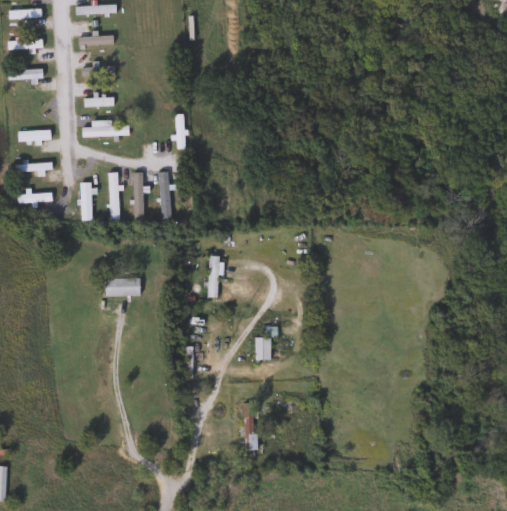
[(116,4),(116,14),(75,14),(75,4),(116,4)]
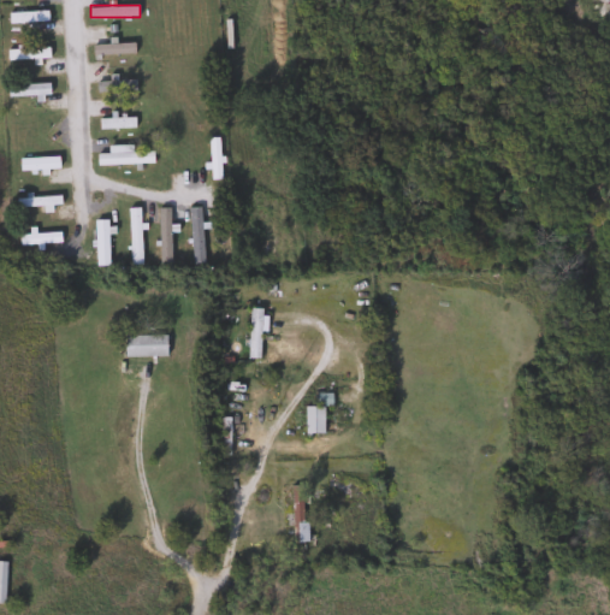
[(11,12),(49,12),(49,22),(11,22),(11,12)]
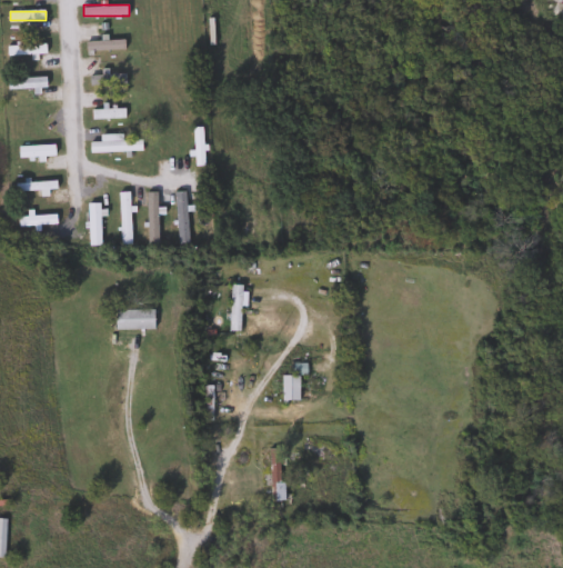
[(126,49),(88,49),(88,40),(126,40),(126,49)]
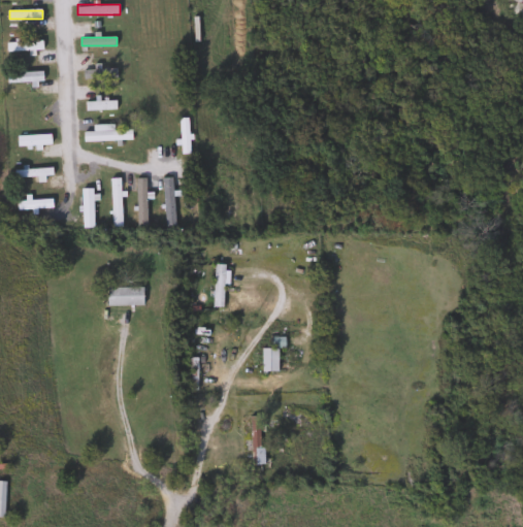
[(43,51),(7,51),(7,41),(43,41),(43,51)]
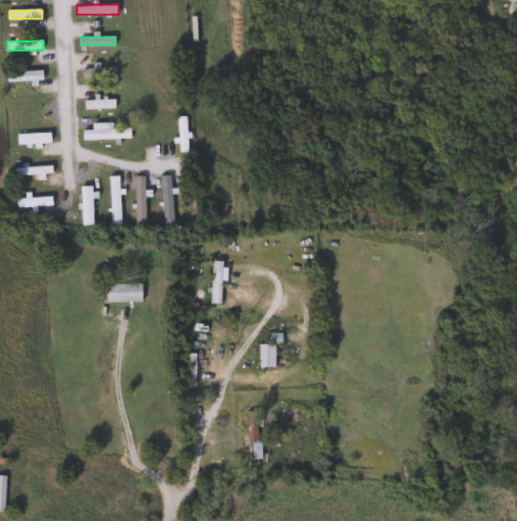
[(116,67),(116,76),(84,76),(84,67),(116,67)]
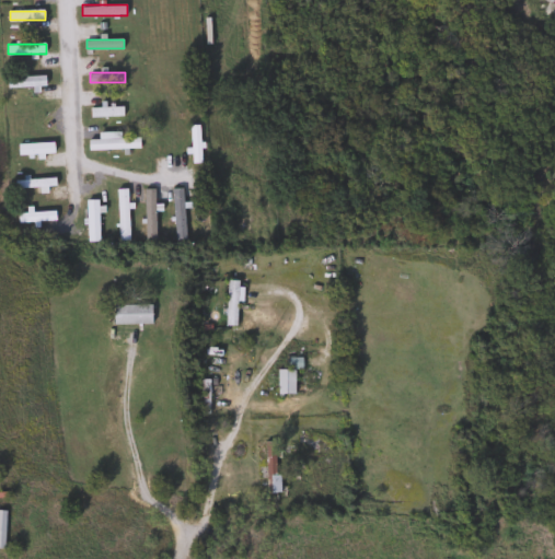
[(46,86),(9,86),(9,77),(46,77),(46,86)]
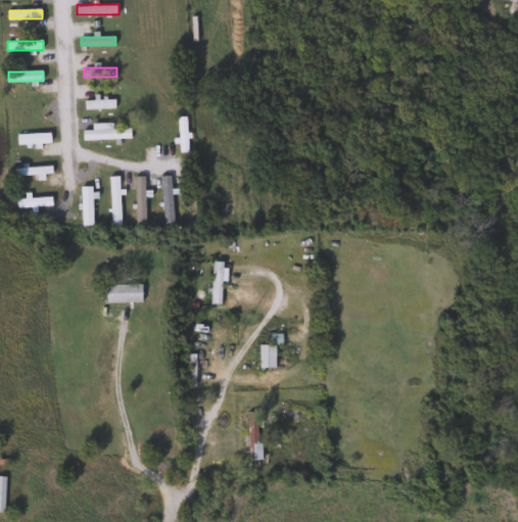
[(85,99),(115,99),(115,107),(85,107),(85,99)]
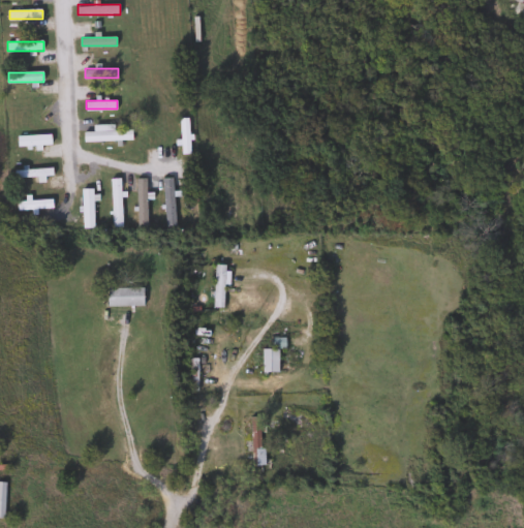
[(191,153),(183,154),(181,118),(189,118),(191,153)]
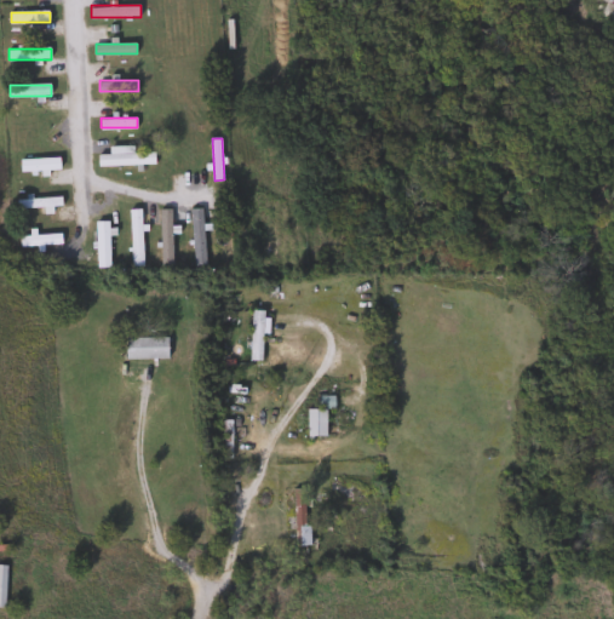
[(135,152),(156,152),(156,165),(101,165),(101,154),(110,154),(110,147),(135,147),(135,152)]
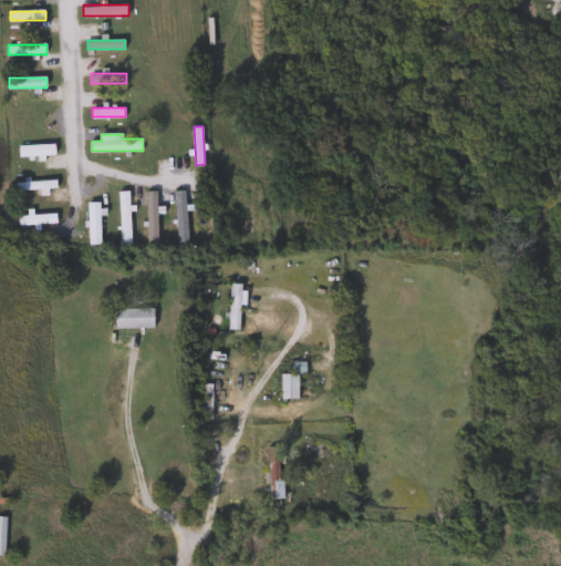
[(56,154),(20,154),(20,145),(56,145),(56,154)]
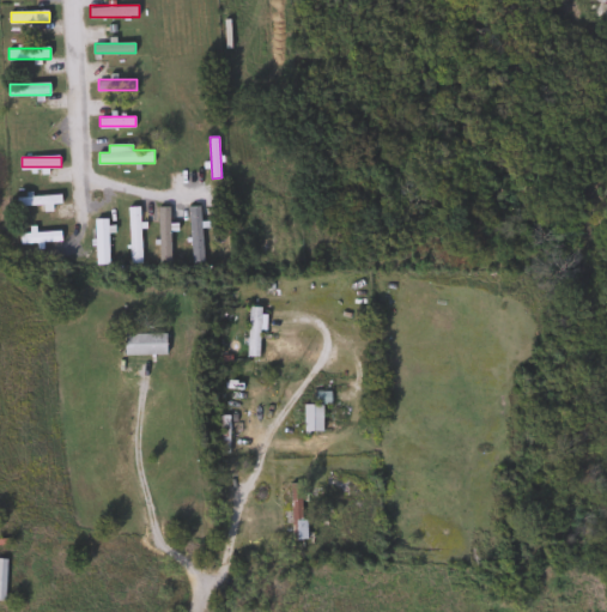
[(62,204),(19,205),(18,195),(62,195),(62,204)]
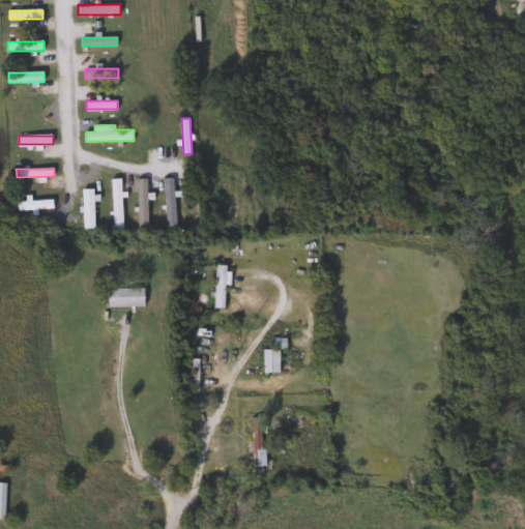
[(176,226),(166,226),(166,178),(176,178),(176,226)]
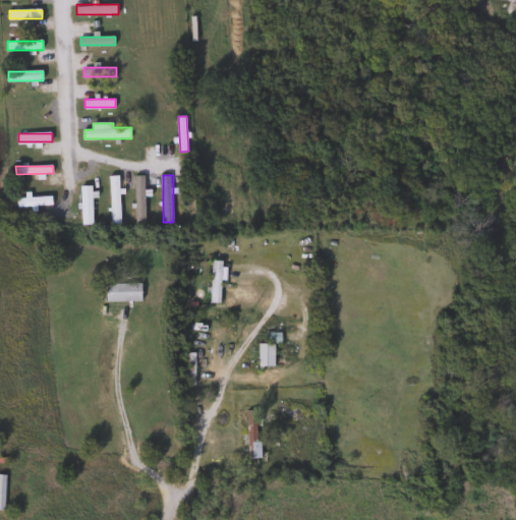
[(121,224),(111,224),(110,176),(121,176),(121,224)]
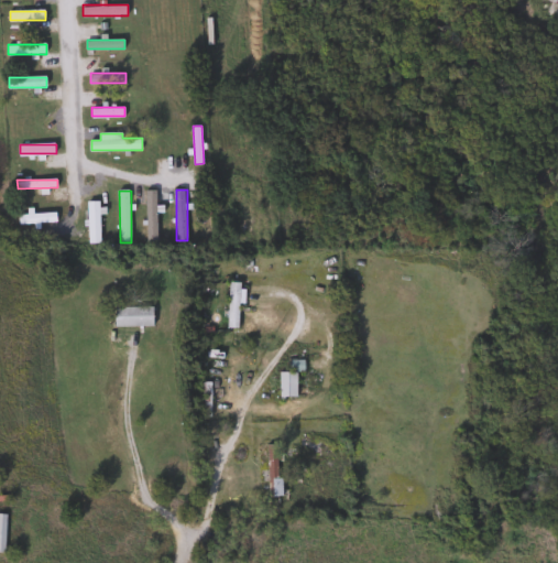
[(157,241),(146,241),(146,191),(157,191),(157,241)]
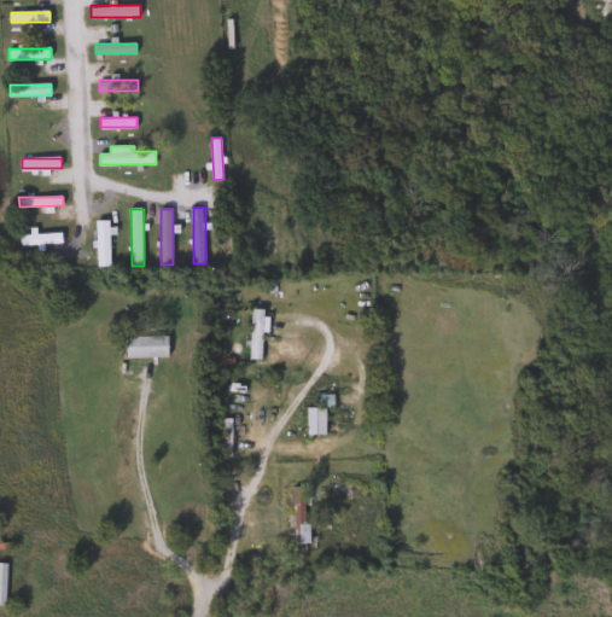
[(110,221),(110,265),(98,265),(98,221),(110,221)]
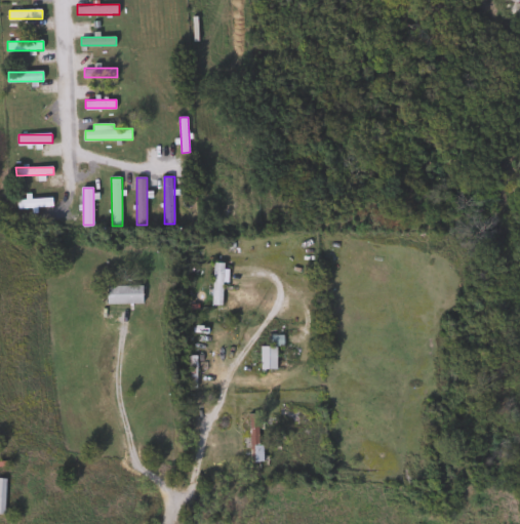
[(53,198),(53,206),(18,207),(18,199),(53,198)]
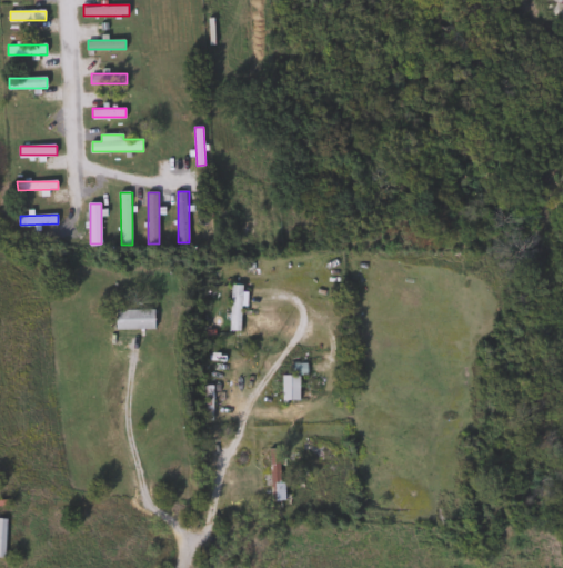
[(243,284),(243,330),(232,330),(232,284),(243,284)]
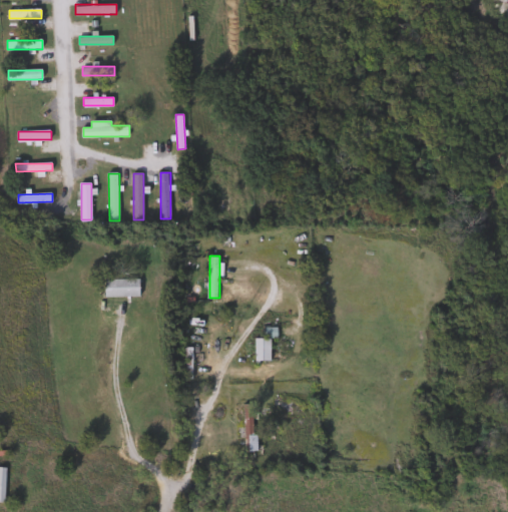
[(140,297),(105,297),(105,279),(140,279),(140,297)]
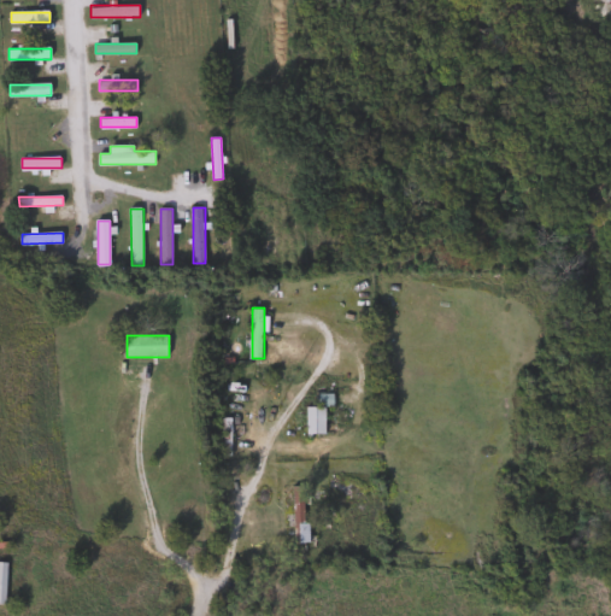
[(307,434),(307,405),(325,405),(325,434),(307,434)]
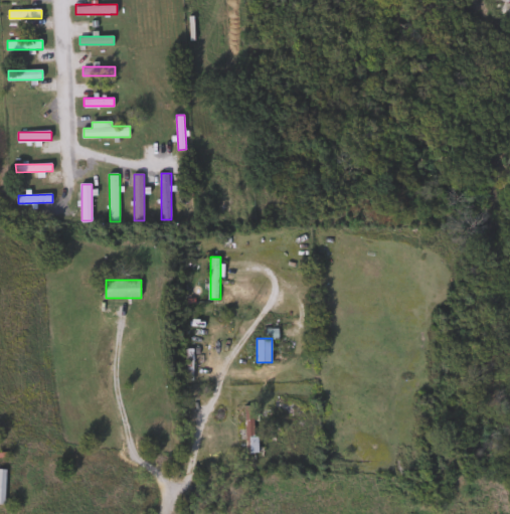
[(257,405),(257,453),(246,453),(246,405),(257,405)]
